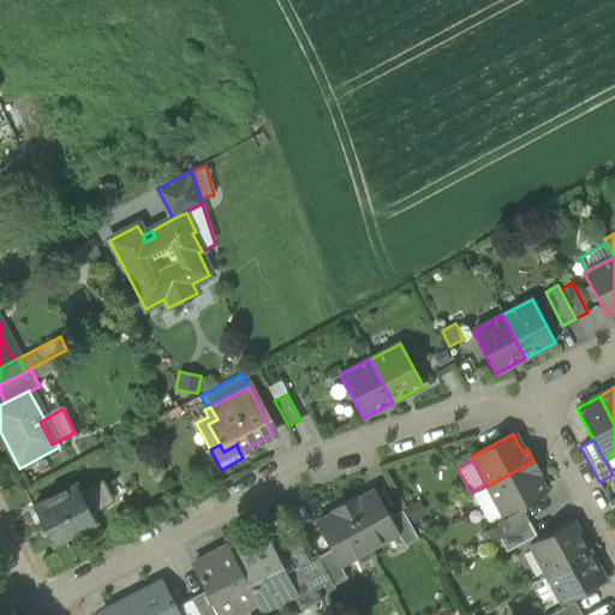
[(539,472),(533,461),(487,487),(488,487),(502,514),(503,515),(545,493),(536,475),(539,472)]
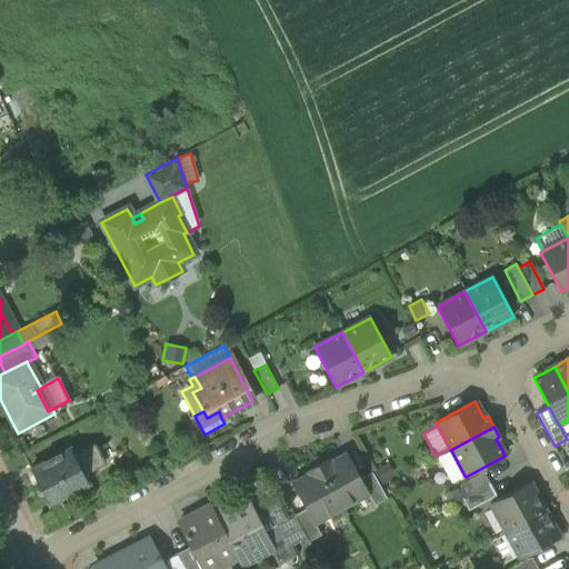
[(32,469),(51,503),(89,482),(85,473),(103,462),(93,445),(76,455),(71,448),(32,469)]
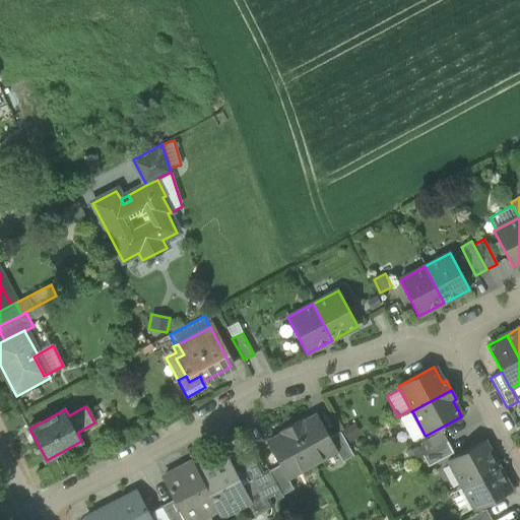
[(412,442),(425,435),(412,411),(399,418),(412,442)]
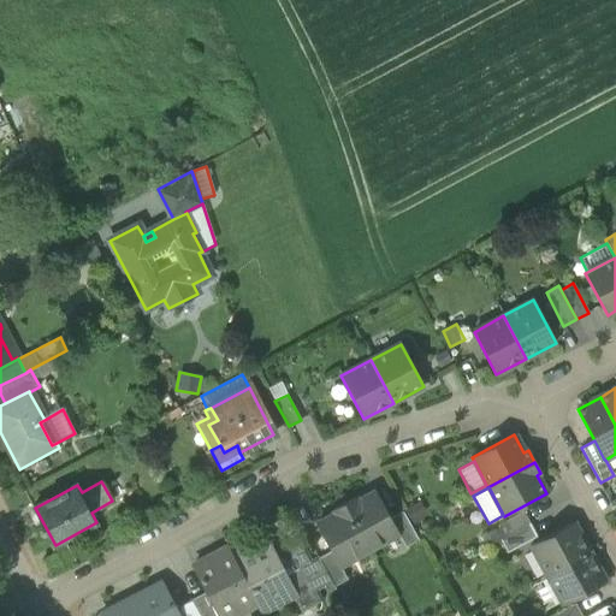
[(355,497),(343,503),(369,550),(398,534),(398,533),(390,519),(375,491),(357,502),(355,497)]
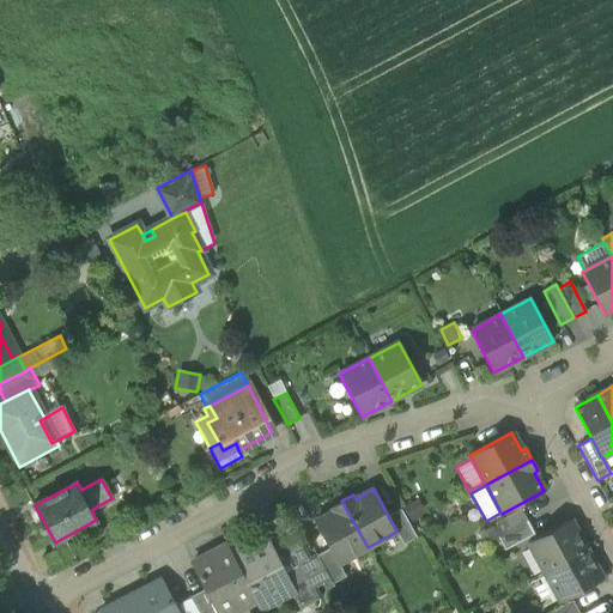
[(338,563),(368,547),(341,501),(331,508),(333,511),(315,521),(329,548),(338,564),(338,563)]
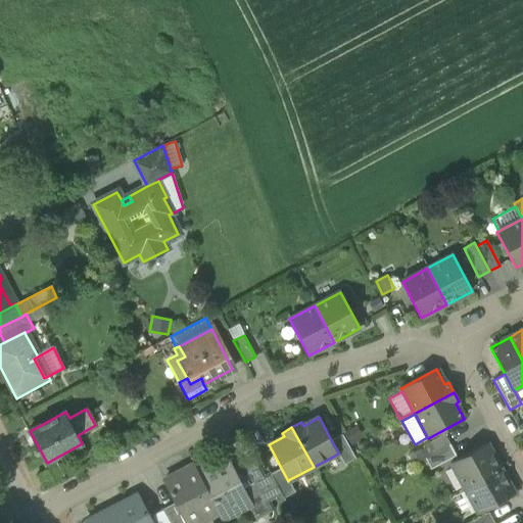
[(338,454),(344,465),(355,459),(342,434),(331,440),(338,453),(338,454)]
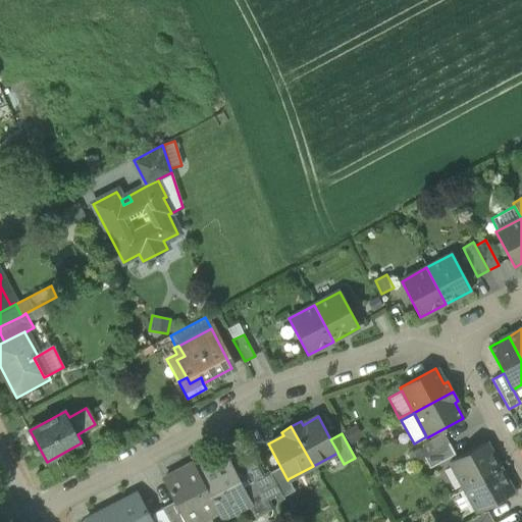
[(422,445),(427,456),(449,444),(444,433),(422,445)]
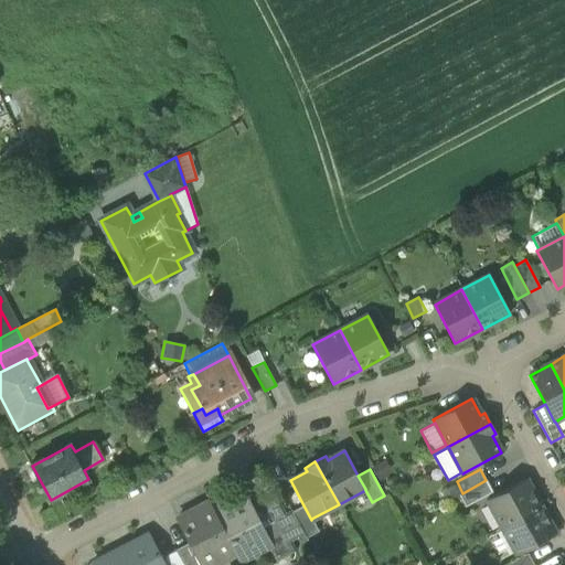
[(487,500),(501,528),(540,507),(525,479),(487,500)]
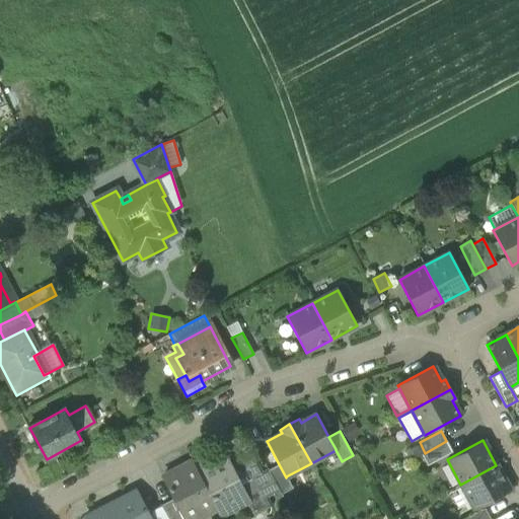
[(422,455),(427,465),(452,452),(446,441),(425,453),(422,455)]
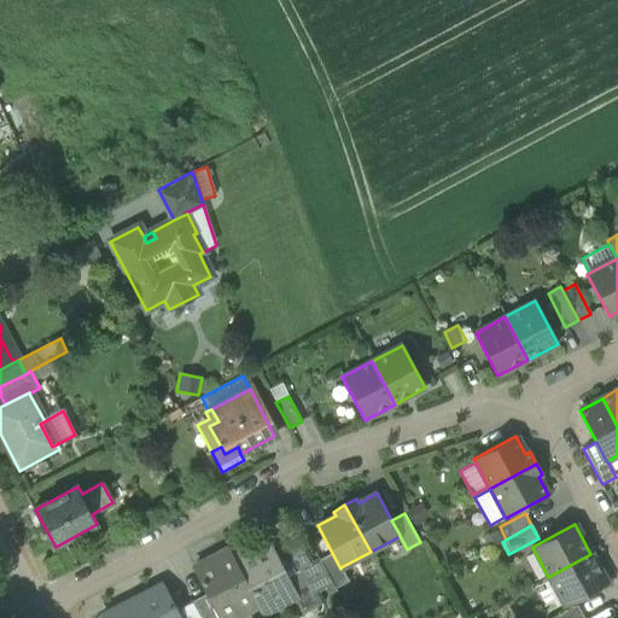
[(269,540),(232,559),(257,605),(261,613),(298,594),(289,576),(278,555),(269,540)]
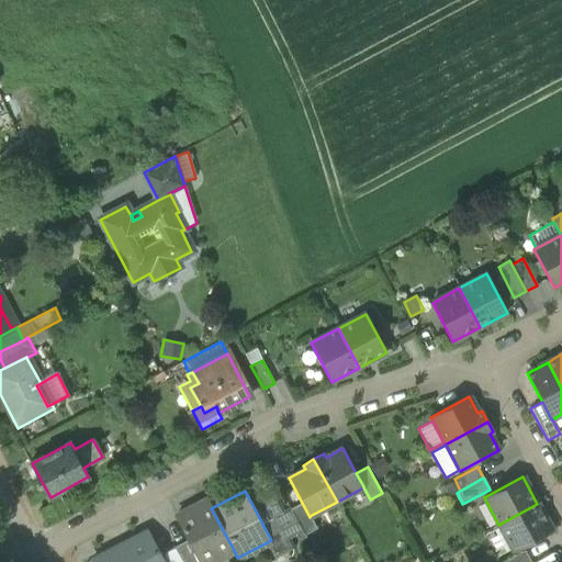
[(276,493),(253,505),(262,524),(273,518),(285,512),(276,493)]
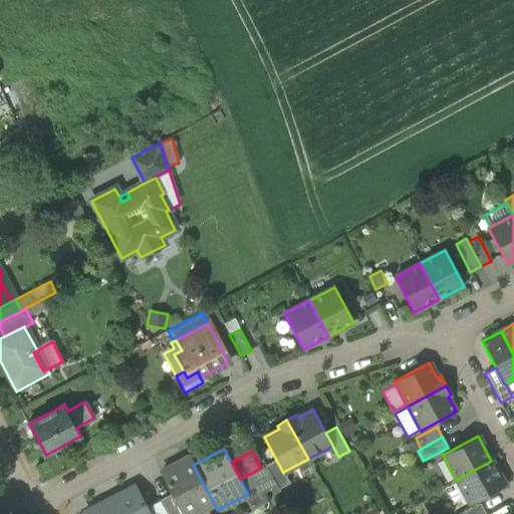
[(181,513),(193,513),(214,503),(193,465),(189,457),(159,473),(170,493),(174,500),(181,513)]
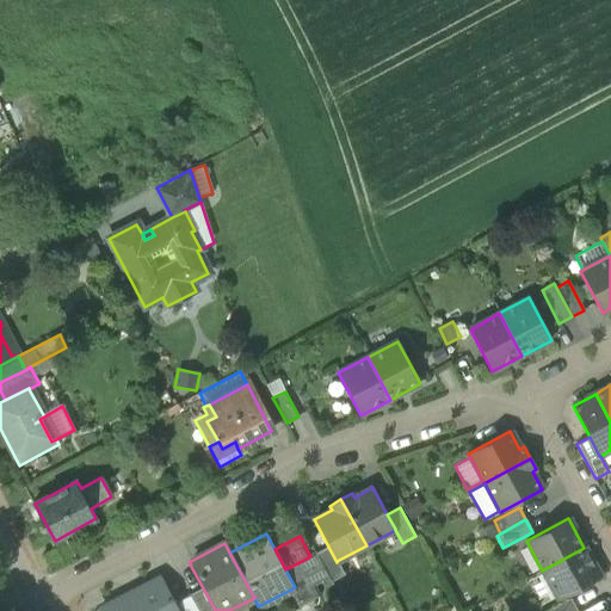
[(315,554),(332,581),(345,574),(337,561),(337,562),(328,547),(315,554)]
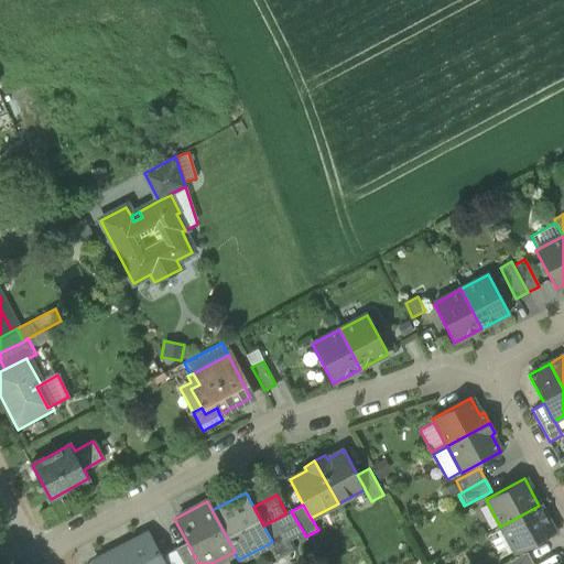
[(554,532),(539,506),(500,527),(501,528),(514,552),(516,553),(554,532)]
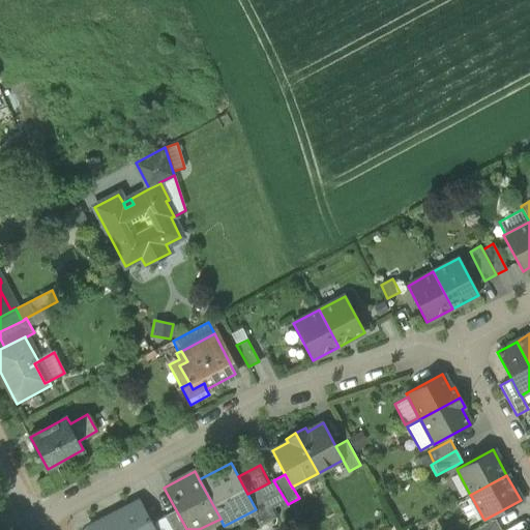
[(273,480),(269,482),(258,489),(268,508),(280,502),(283,507),(288,504),(273,480)]
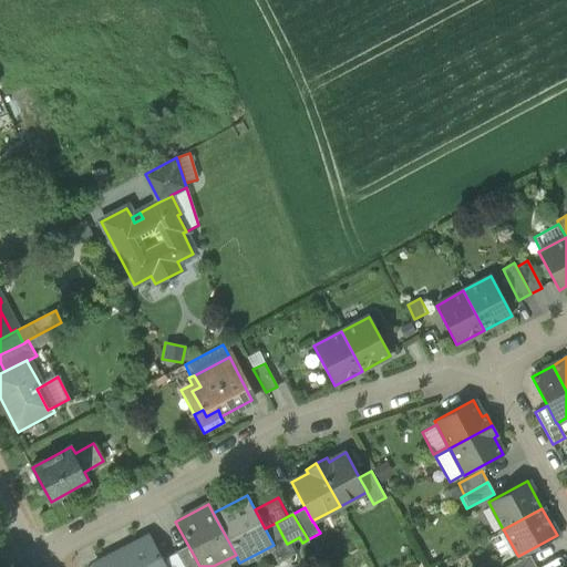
[(274,545),(279,556),(290,550),(287,544),(276,523),(265,528),(274,545)]
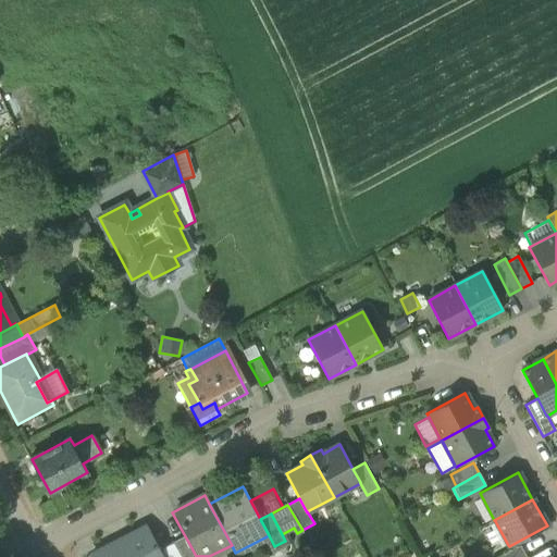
[(493,553),(508,545),(495,521),(481,529),(493,553)]
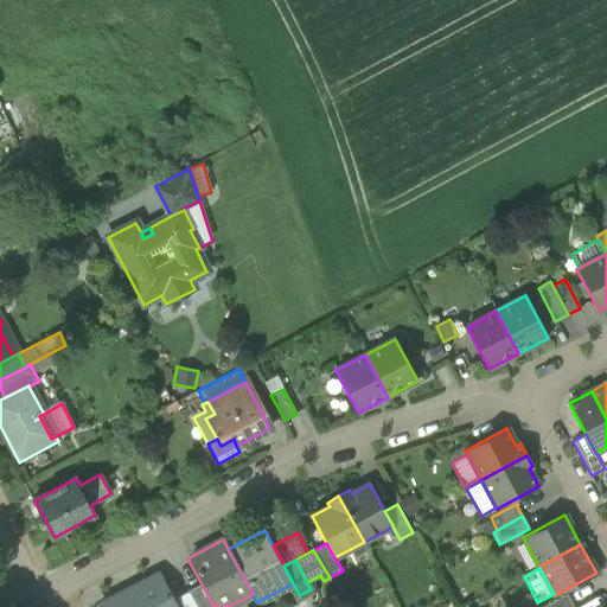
[(103,606),(176,606),(171,599),(157,575),(103,606)]
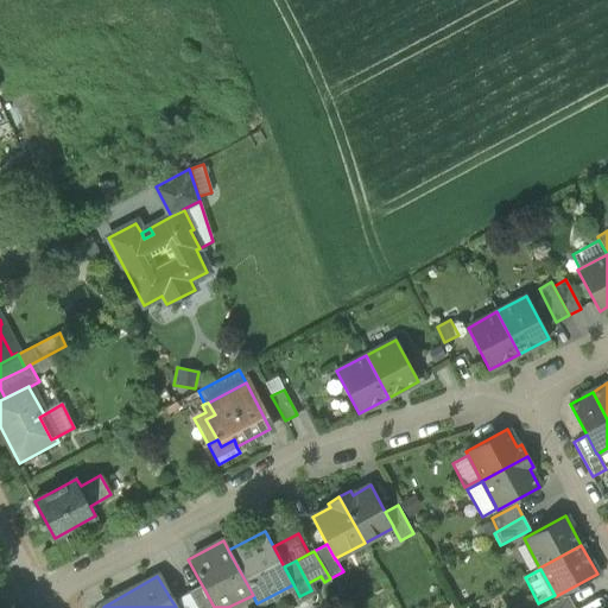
[(201,583),(188,590),(192,600),(206,591),(201,583)]
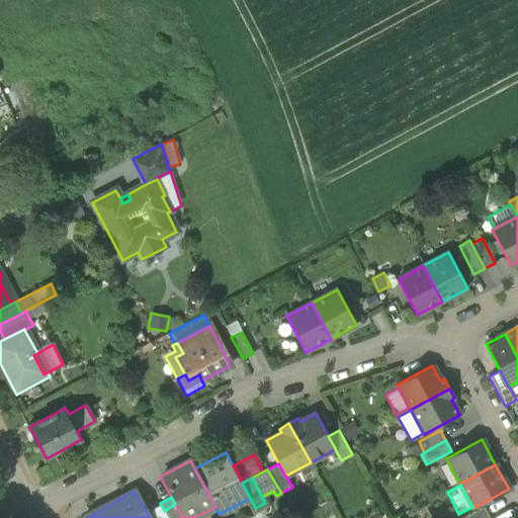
[(168,517),(164,511),(160,503),(146,511),(150,517),(168,517)]
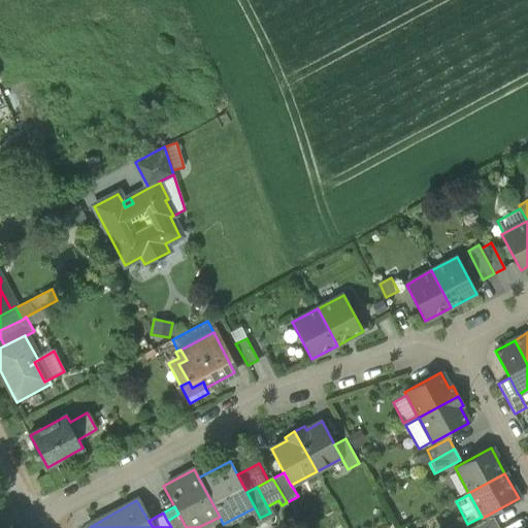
[(178,514),(167,521),(171,527),(186,527),(178,514)]
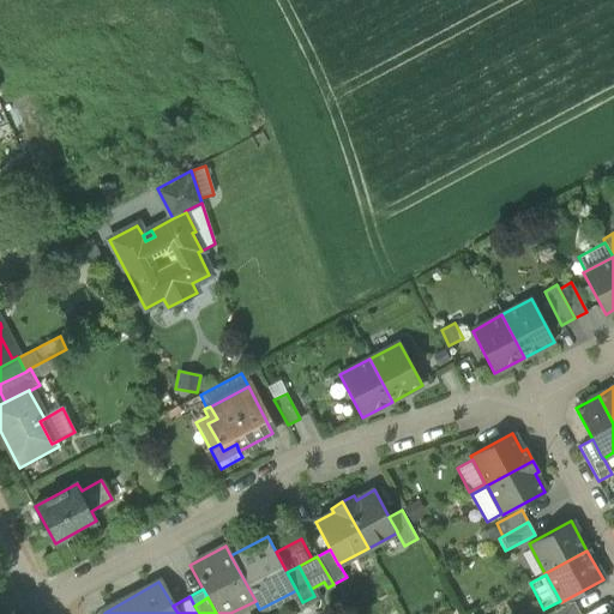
[(579,613),(581,613),(573,601),(549,613),(579,613)]
